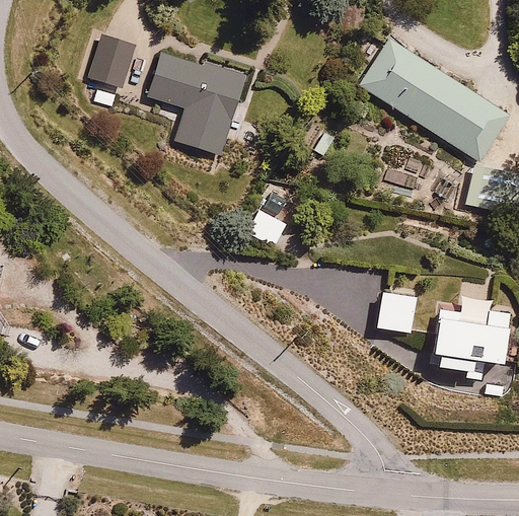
[(136,47),(104,33),(87,74),(119,87),(136,47)]
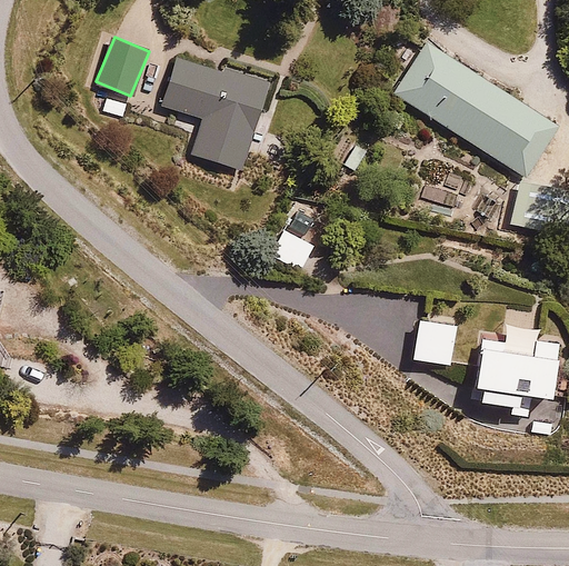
[(429,39),(393,91),(523,178),(559,126),(429,39)]
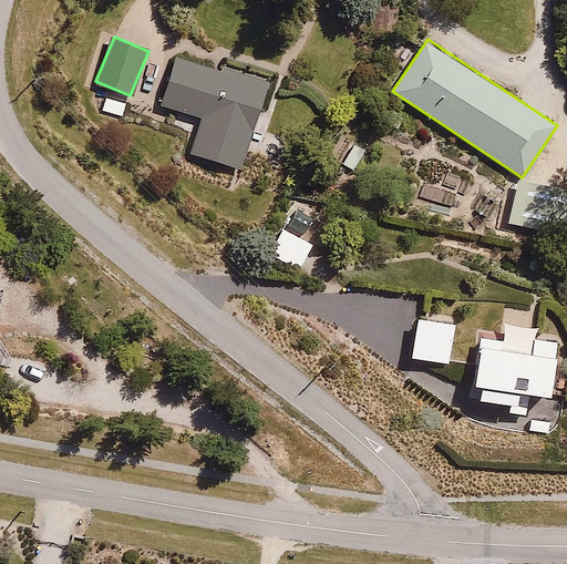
[(267,85),(173,55),(157,105),(202,120),(191,155),(240,171),(267,85)]
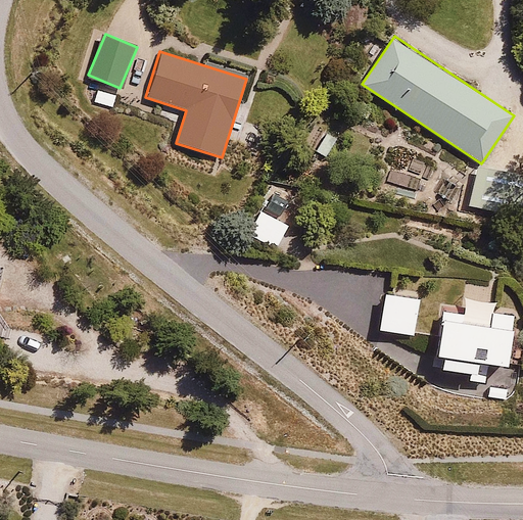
[(117,95),(95,87),(90,102),(112,110),(117,95)]
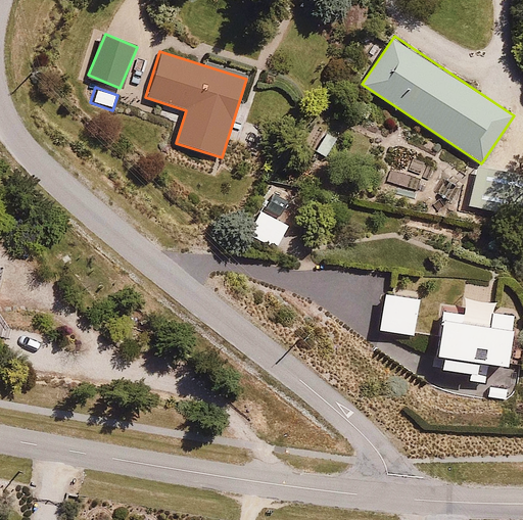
[(342,140),(320,126),(306,146),(328,160),(342,140)]
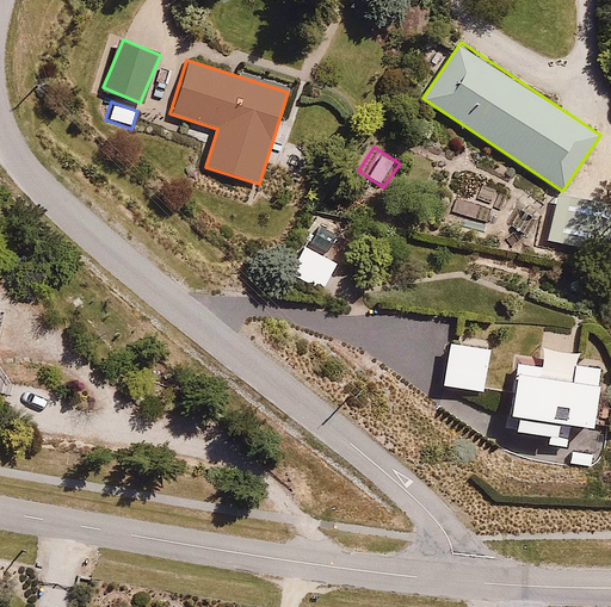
[(309,242),(291,272),(323,291),(341,261),(309,242)]
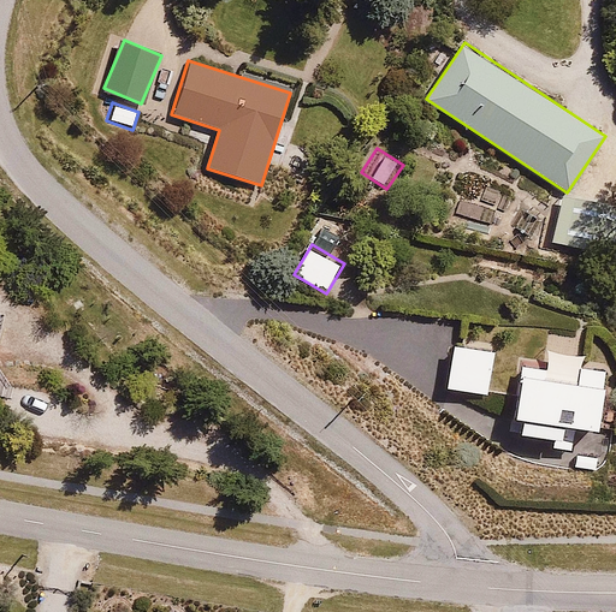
[(544,363),(522,360),(513,415),(523,416),(520,434),(560,440),(562,425),(599,431),(609,373),(580,368),(586,334),(550,330),(544,363)]
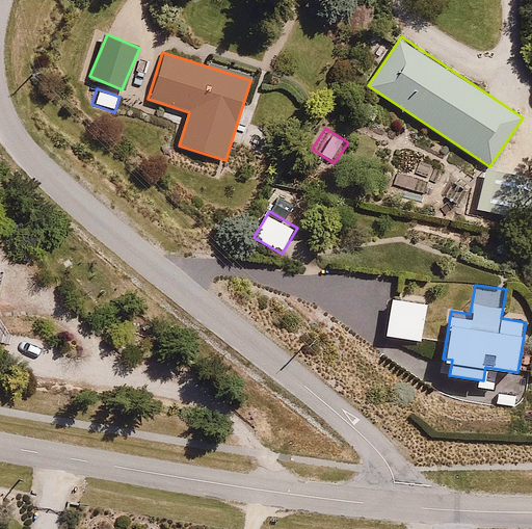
[(428,302),(391,297),(386,338),(423,342),(428,302)]
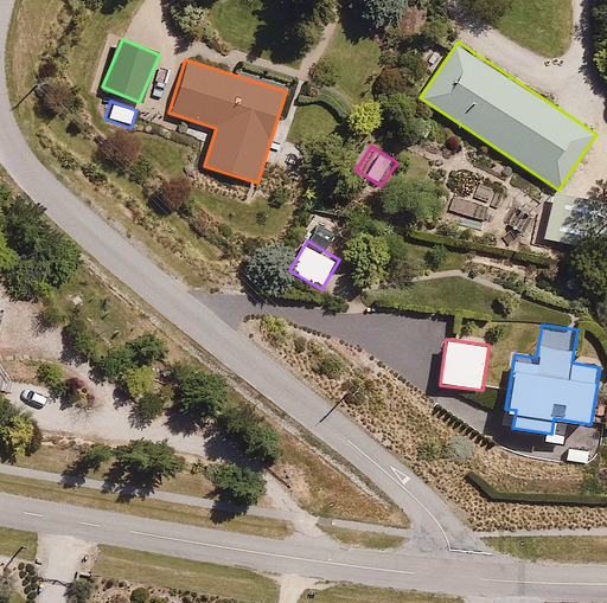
All buildings are outlined.
